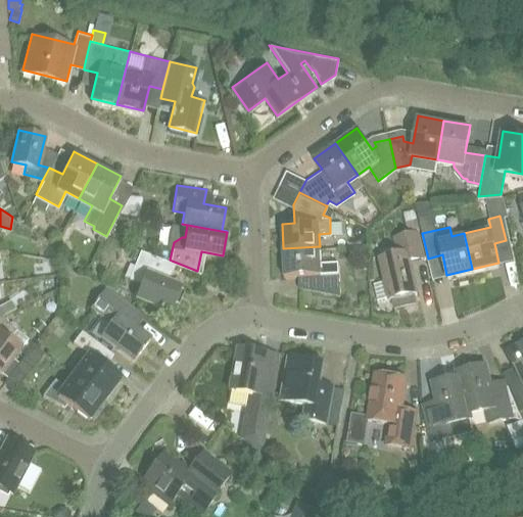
[(377,297),(388,294),(389,297),(417,290),(410,257),(423,254),(417,230),(395,235),(398,251),(380,256),(385,279),(374,281),(377,297)]
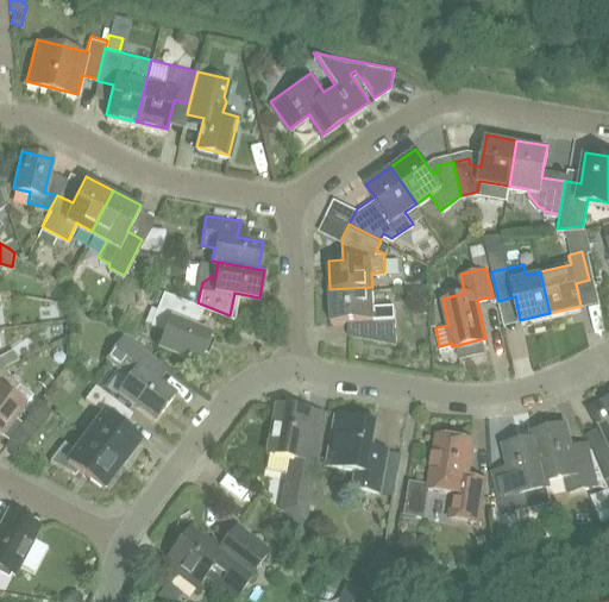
[(331,320),(341,319),(360,318),(362,336),(395,342),(394,303),(372,305),(372,287),(330,289),(331,320)]
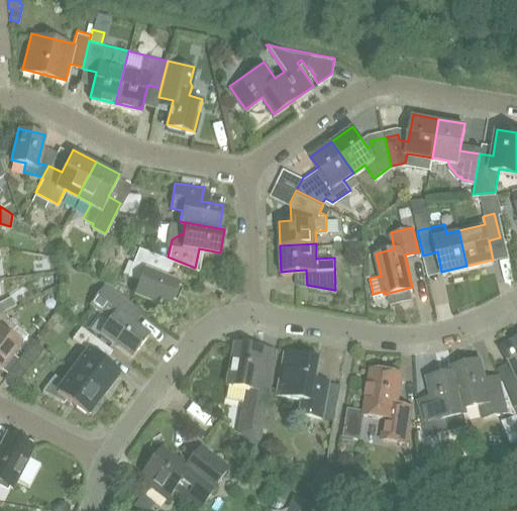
[(170,258),(168,257),(138,245),(127,273),(140,278),(134,292),(169,305),(179,282),(163,275),(170,258)]
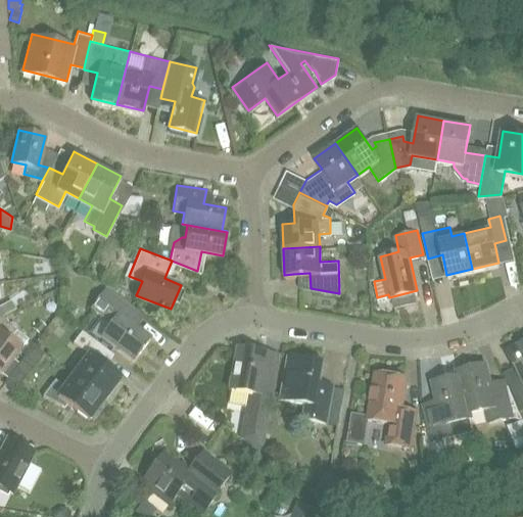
[(142,315),(135,309),(105,286),(91,304),(111,320),(101,334),(133,359),(150,335),(135,324),(142,315)]
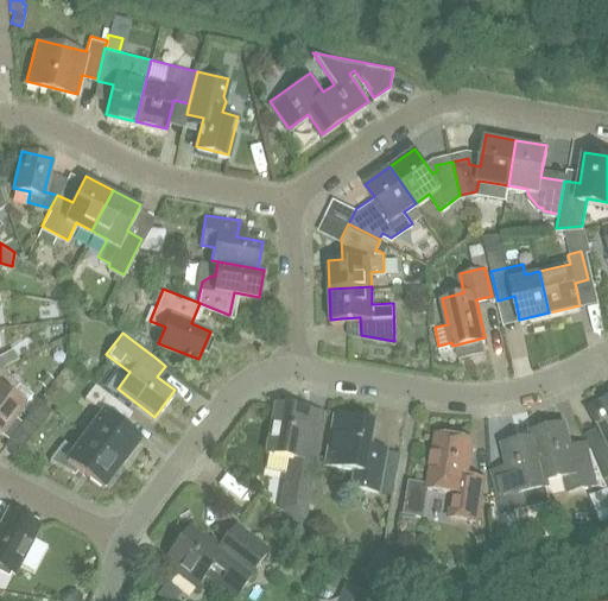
[(1,352),(6,362),(18,355),(13,346),(1,352)]
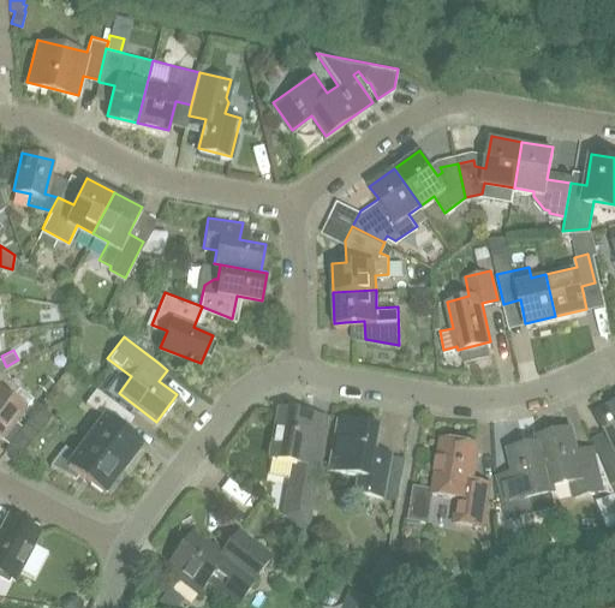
[(0,369),(0,435),(1,437),(24,406),(11,397),(19,385),(9,376),(4,368),(0,369)]
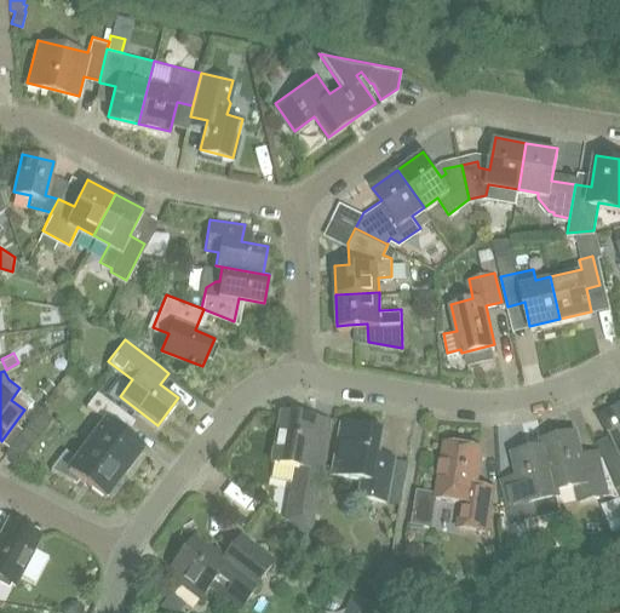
[(87,442),(124,469),(143,445),(119,427),(130,413),(97,389),(86,402),(105,417),(87,442)]
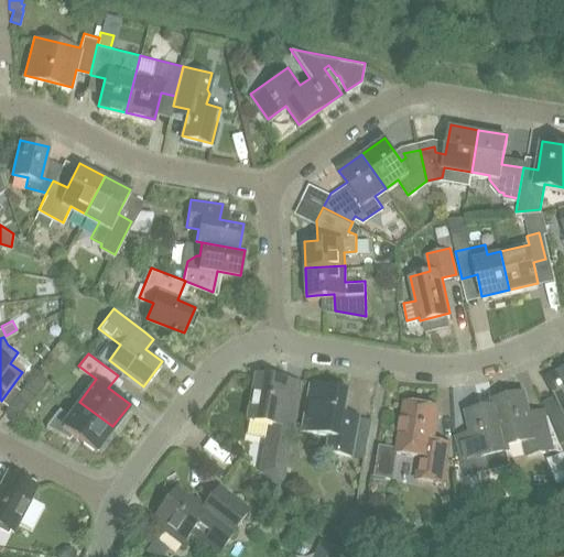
[(563,364),(545,375),(562,406),(549,414),(560,441),(563,439),(563,364)]
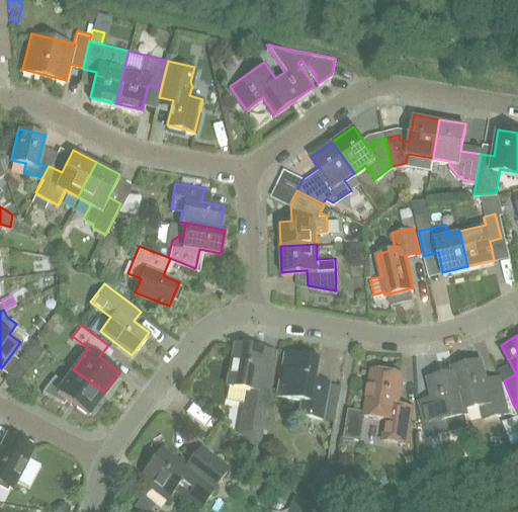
[(32,339),(14,362),(25,370),(44,347),(32,339)]
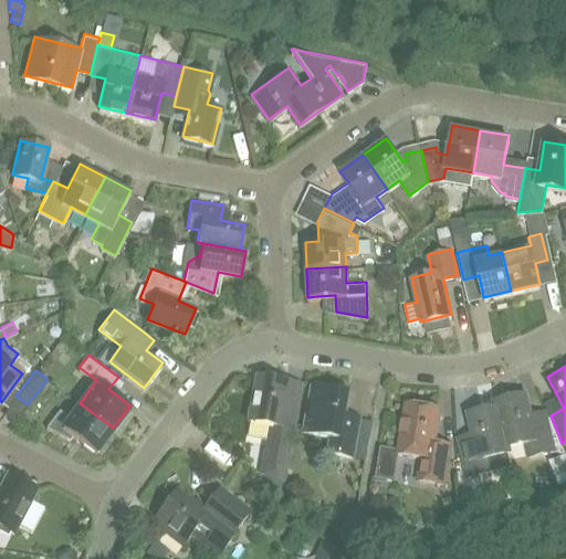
[(261,471),(283,487),(302,381),(257,373),(249,418),(270,421),(261,471)]
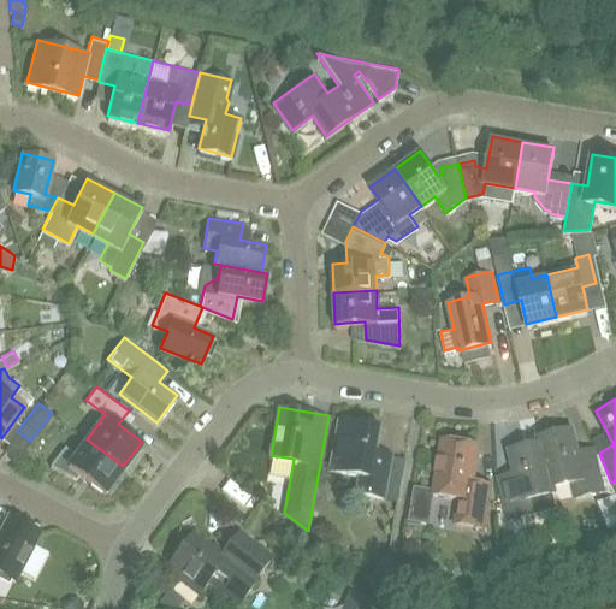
[(379,424),(345,419),(337,417),(329,467),(357,472),(355,489),(394,496),(400,457),(373,453),(379,424)]
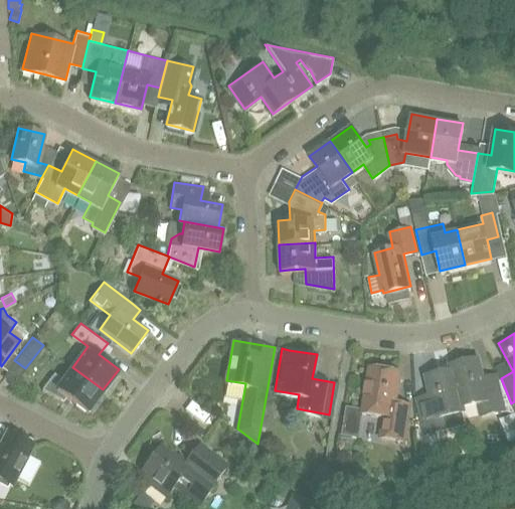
[(477,357),(451,363),(452,368),(453,368),(461,404),(462,404),(479,400),(481,412),(503,407),(497,380),(496,376),(482,379),(477,357)]
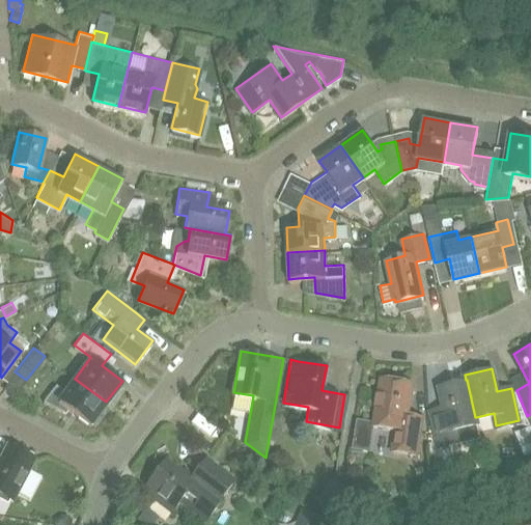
[(374,419),(373,423),(394,426),(391,447),(417,451),(422,415),(408,413),(413,382),(381,378),(374,419)]
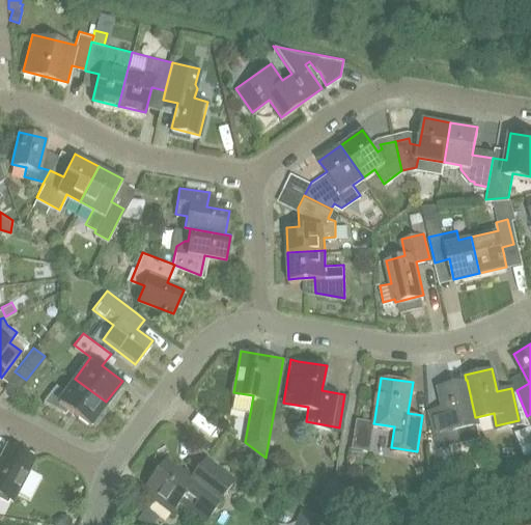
[(90,423),(106,402),(75,379),(65,390),(56,383),(44,399),(65,411),(68,407),(90,423)]
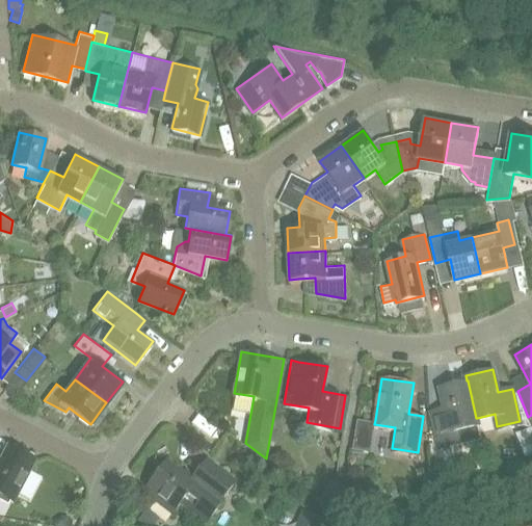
[(447,414),(433,417),(440,445),(462,440),(481,436),(478,423),(477,418),(476,418),(468,380),(467,380),(441,387),(447,414)]
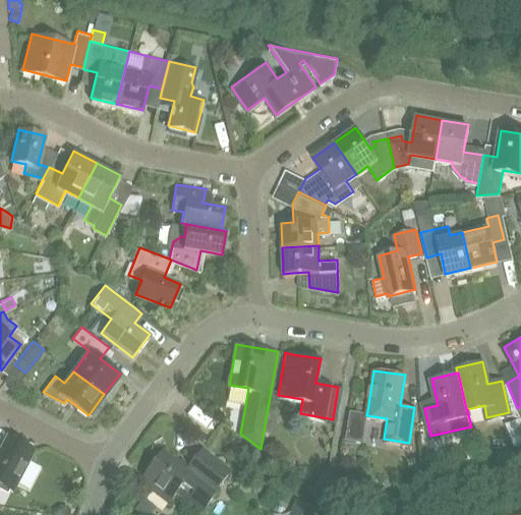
[(366,415),(367,411),(349,408),(344,437),(362,440),(366,415)]
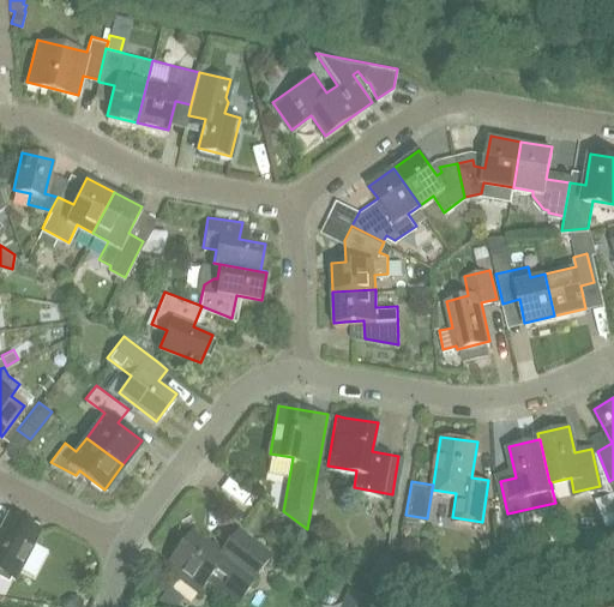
[(8,514),(0,528),(0,566),(14,575),(20,565),(35,572),(48,547),(34,540),(38,529),(8,514)]
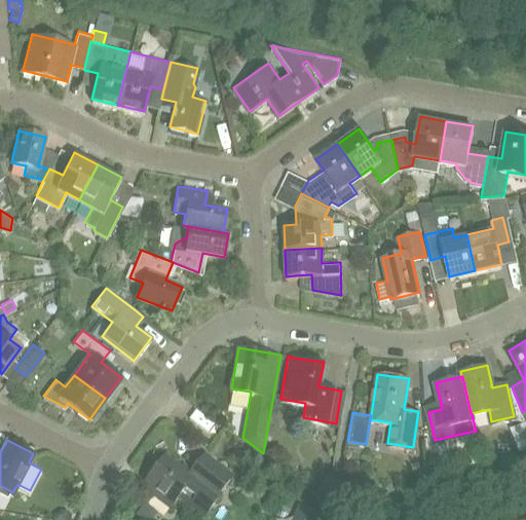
[(146,479),(143,483),(155,492),(158,488),(173,499),(178,492),(203,512),(220,490),(219,489),(232,472),(204,451),(191,468),(183,461),(180,466),(164,453),(145,479),(146,479)]
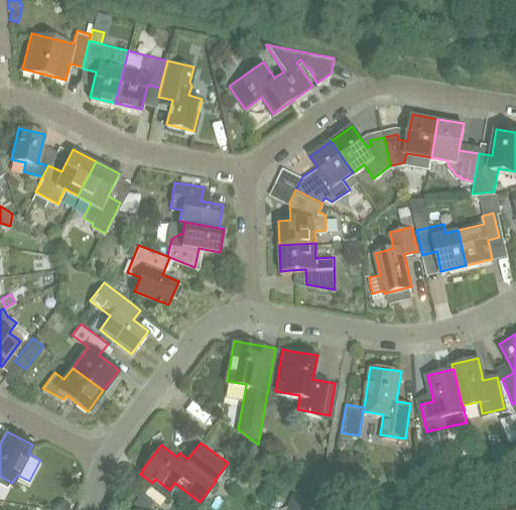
[(382,496),(378,487),(361,496),(366,505),(382,496)]
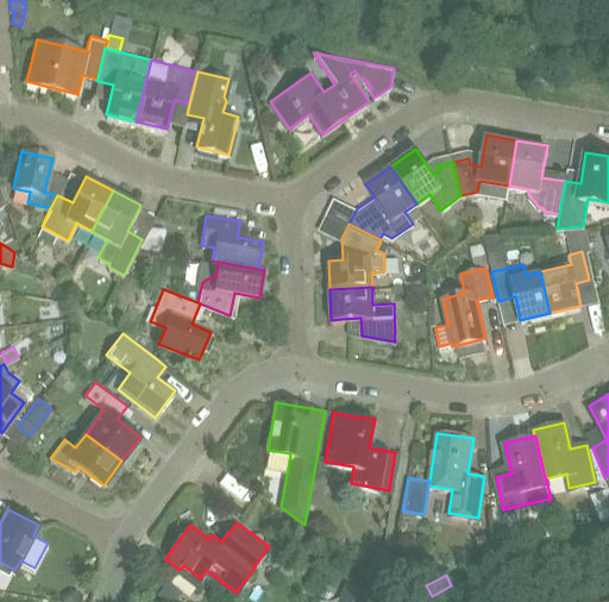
[(334,601),(365,601),(368,599),(371,588),(350,579),(344,578),(343,582),(334,601)]
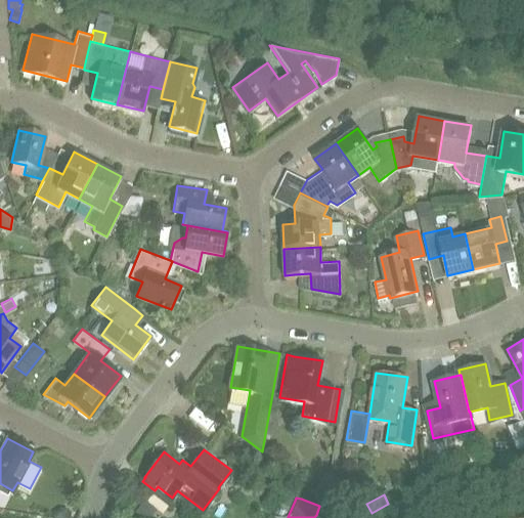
[(59,506),(54,510),(52,517),(56,517),(71,517),(72,509),(69,509),(69,507),(59,506)]
